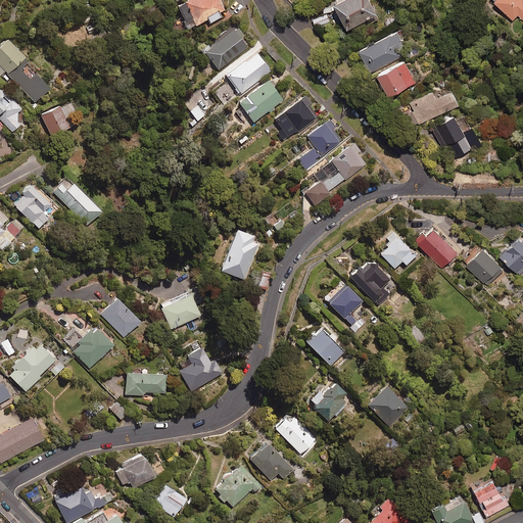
[(177,0),(176,1),(188,26),(207,16),(209,20),(226,13),(220,0),(177,0)]
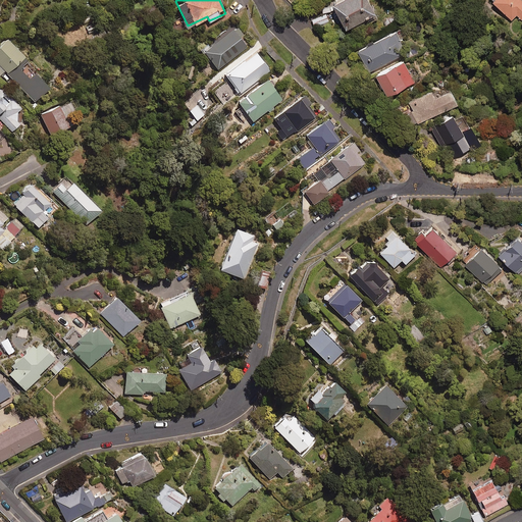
[(329,0),(343,24),(372,10),(366,0),(329,0)]
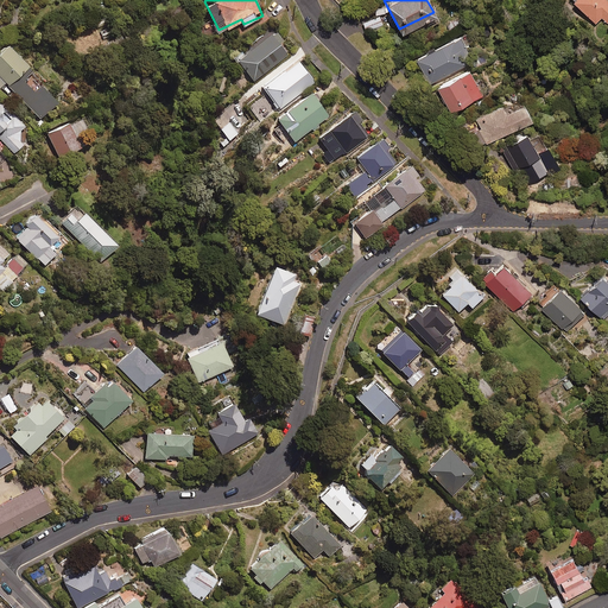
[(595,27),(603,20),(607,24),(607,5),(602,0),(572,0),(570,2),(595,27)]
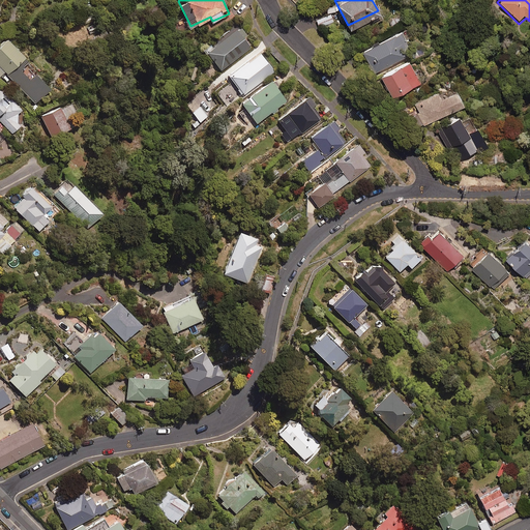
[(333,23),(329,12),(315,19),(319,28),(333,23)]
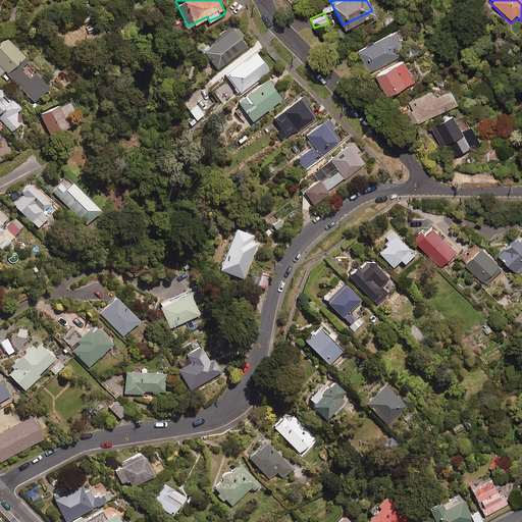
[(394,15),(383,20),(388,29),(398,23),(394,15)]
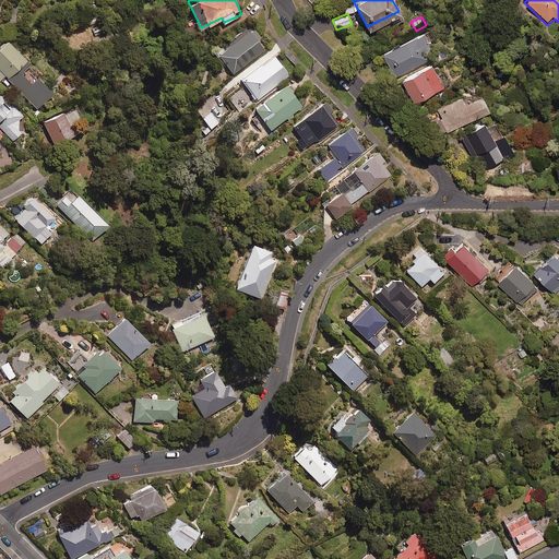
[(259,36),(252,26),(217,52),(233,72),(264,49),(257,38),(259,36)]
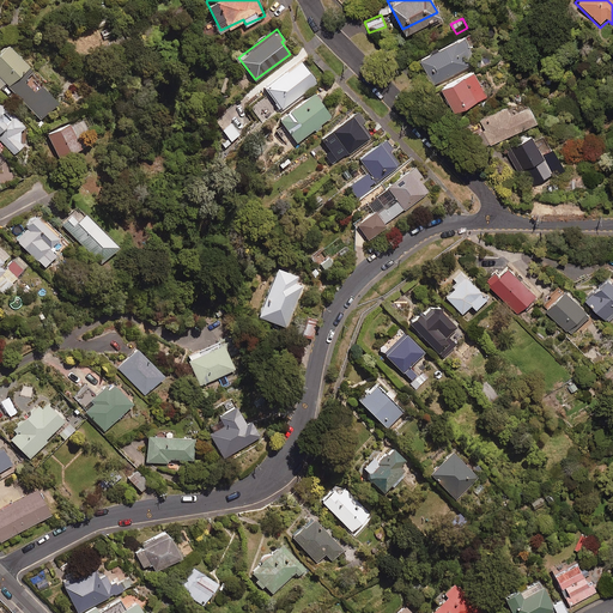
[(474,59),(461,34),(417,58),(431,83),(474,59)]
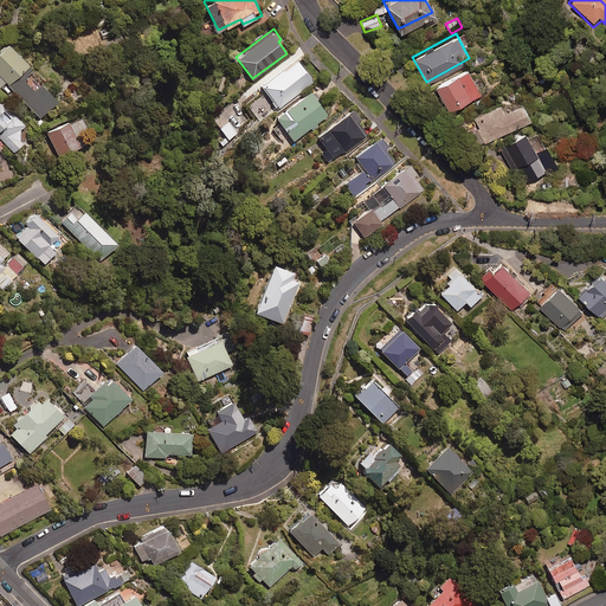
[(8,85),(39,116),(57,97),(34,75),(38,72),(7,42),(0,47),(0,90),(2,92),(8,85)]
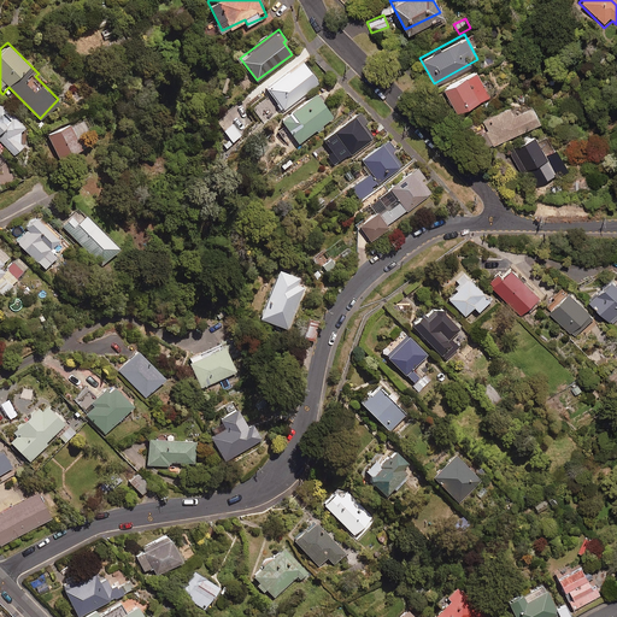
[(488,50),(477,56),(485,68),(494,62),(488,50)]
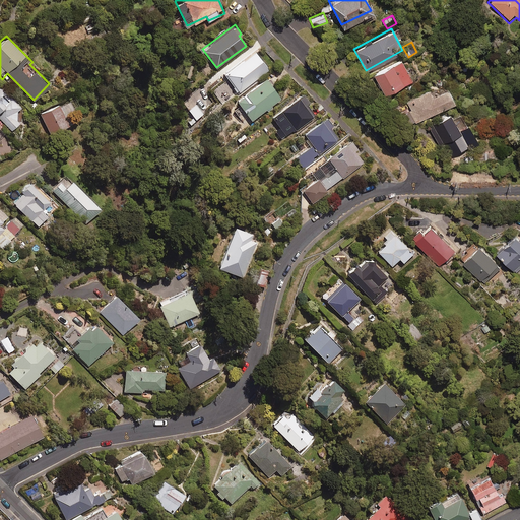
[(269,69),(255,50),(225,72),(240,91),(269,69)]
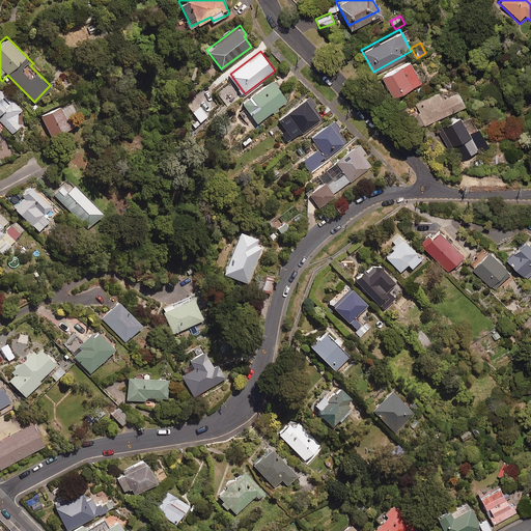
[(392,96),(420,81),(408,59),(381,75),(392,96)]
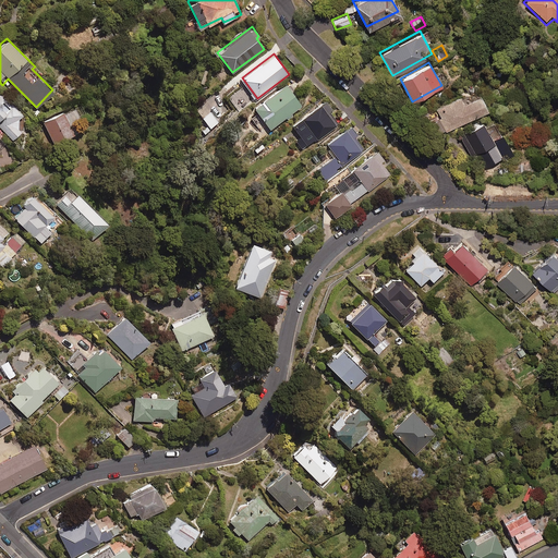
[(286,117),(287,119),(293,114),(291,111),(302,105),(286,82),(253,106),(270,128),(286,117)]
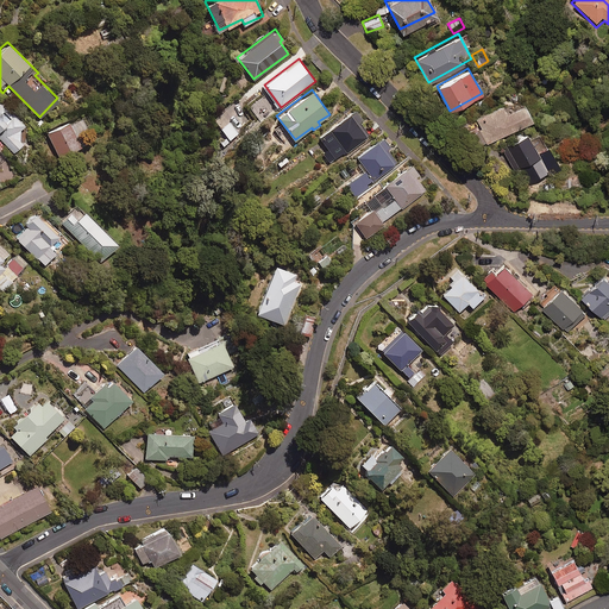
[(26,143),(24,124),(0,96),(0,137),(14,154),(26,143)]
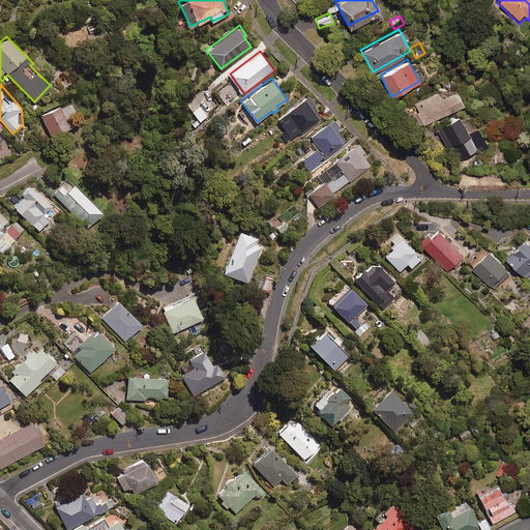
[(462,101),(452,87),(440,95),(436,88),(413,102),(417,111),(411,114),(419,127),(462,101)]
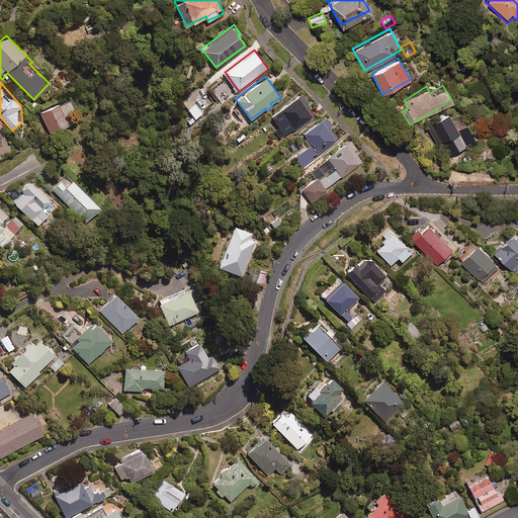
[(309,100),(301,92),(271,116),(280,127),(275,132),(281,139),(294,127),(295,130),(314,115),(305,103),(309,100)]
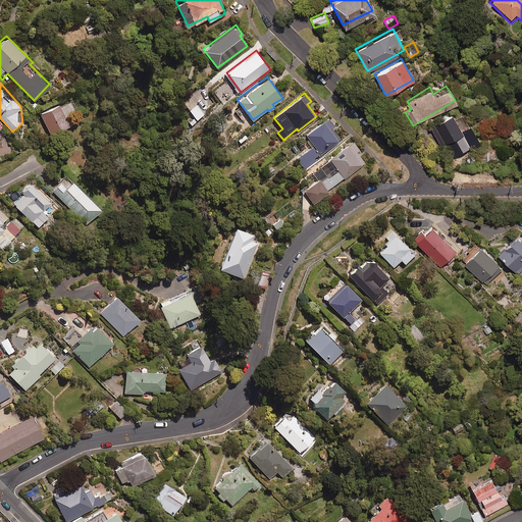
[(40,113),(51,134),(86,115),(75,97),(60,106),(59,103),(40,113)]
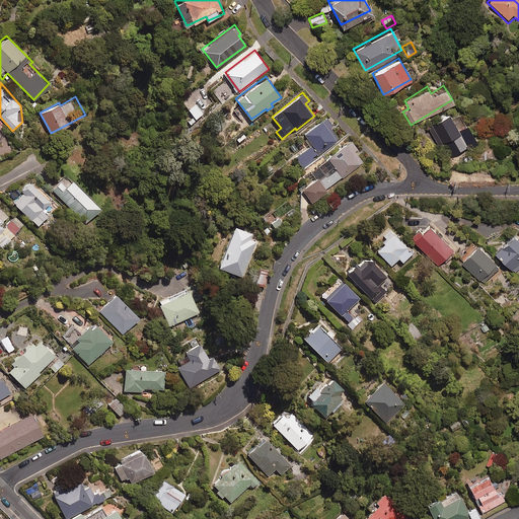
[(459,115),(451,119),(447,110),(425,123),(437,144),(442,141),(450,155),(467,145),(458,129),(465,126),(459,115)]
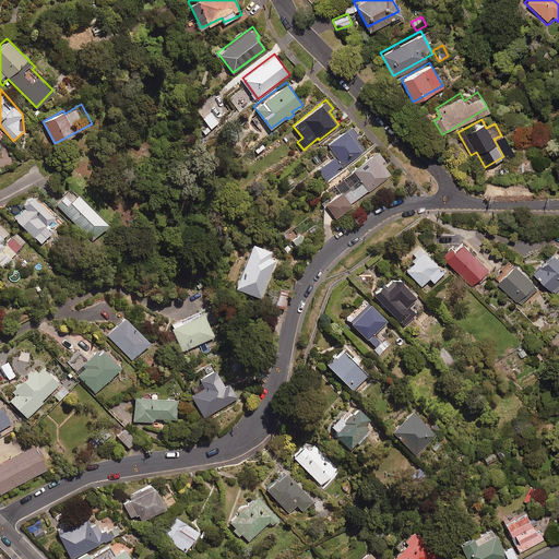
[(358,134),(351,123),(326,142),(336,155),(318,169),(326,181),(339,173),(336,170),(365,149),(355,137),(358,134)]
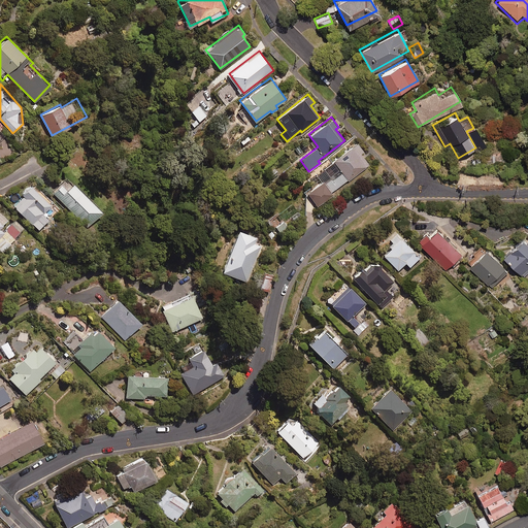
[(363,151),(357,141),(332,159),(335,162),(325,169),(331,178),(325,184),(323,179),(307,191),(318,205),(332,195),(331,193),(369,165),(360,153),(363,151)]
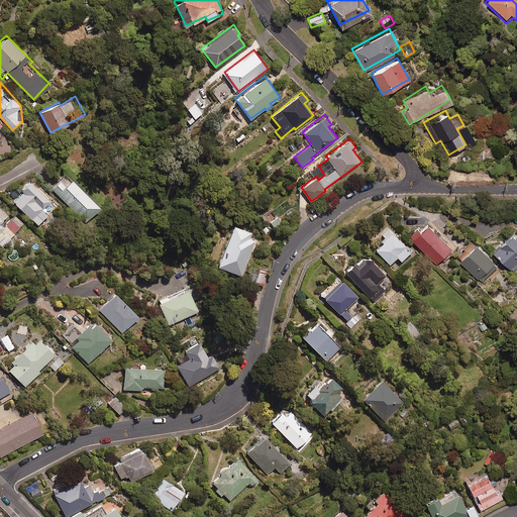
[(100,206),(67,173),(52,188),(85,221),(100,206)]
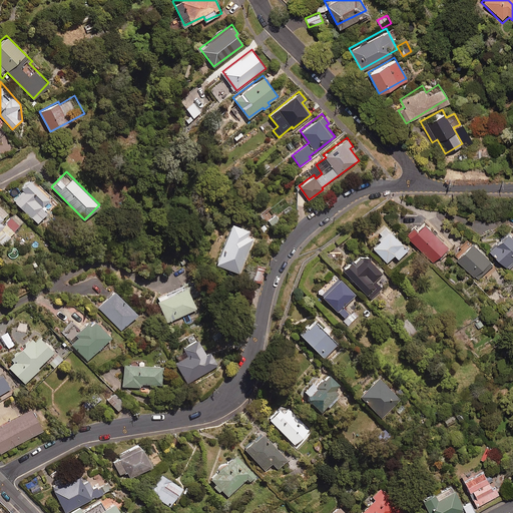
[(47,212),(43,209),(46,206),(43,203),(50,196),(29,176),(20,186),(23,188),(13,199),(38,222),(47,212)]
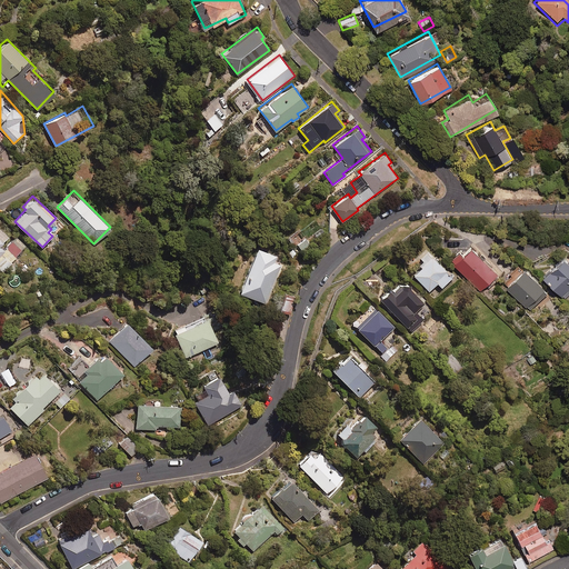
[(26,243),(16,235),(6,246),(16,255),(26,243)]
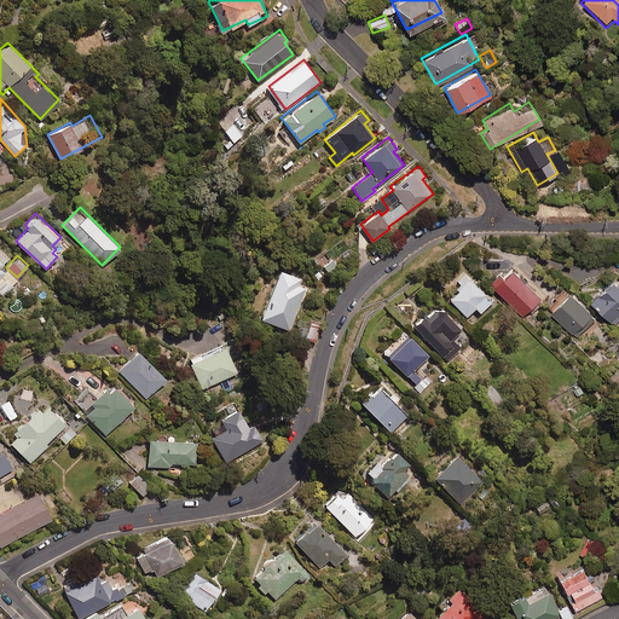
[(339,266),(333,260),(322,268),(328,275),(339,266)]
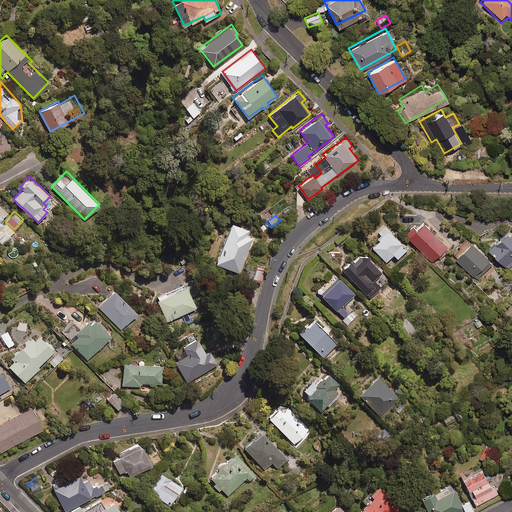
[(446,246),(421,220),(413,228),(411,225),(403,233),(431,261),(446,246)]
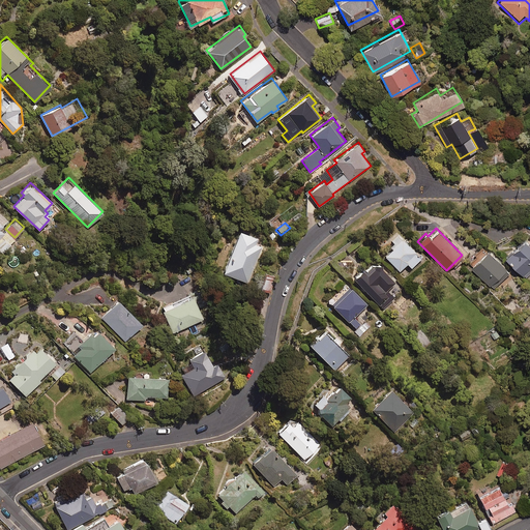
[(258,236),(239,229),(223,270),(247,281),(262,246),(255,243),(258,236)]
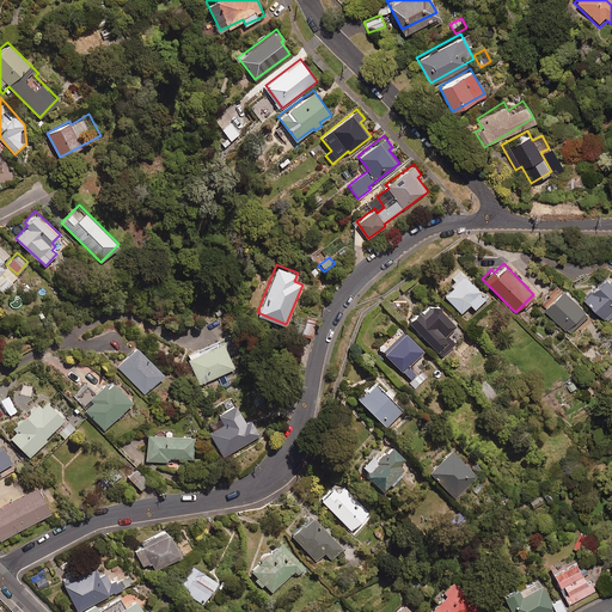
[(487,297),(457,268),(444,281),(450,286),(441,295),(459,313),(467,304),(473,310),(487,297)]
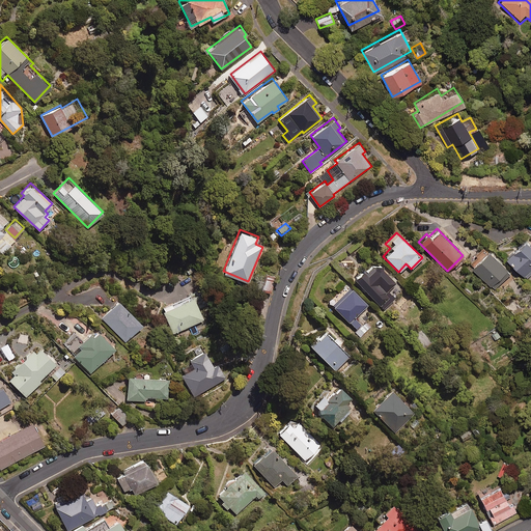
[(530,266),(530,246),(523,238),(504,256),(526,278),(530,272),(530,266)]
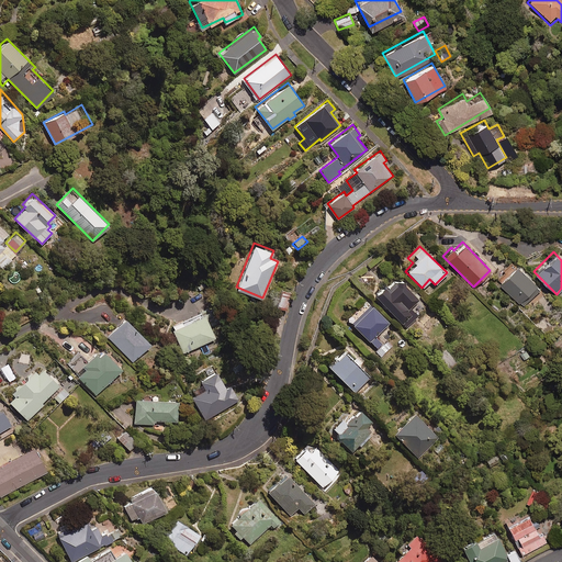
[(12,259),(4,253),(0,257),(0,266),(3,269),(12,259)]
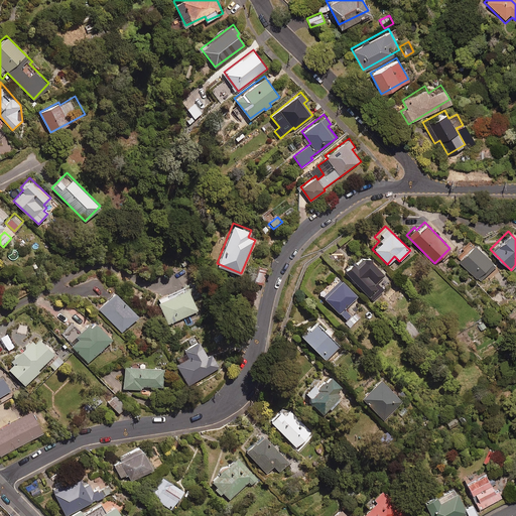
[(480,281),(496,265),(473,243),(457,259),(480,281)]
